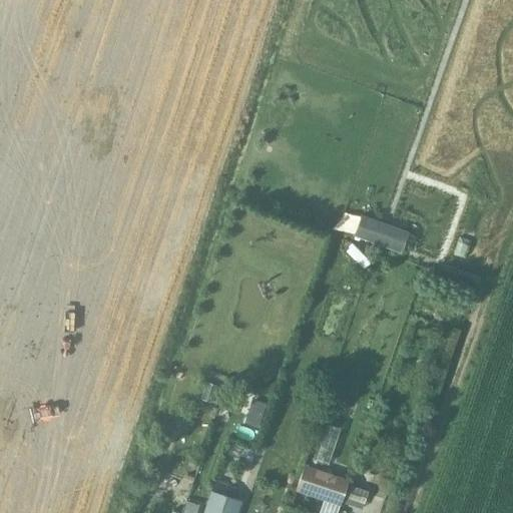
[(353,234),(400,252),(408,231),(360,213),(353,234)]
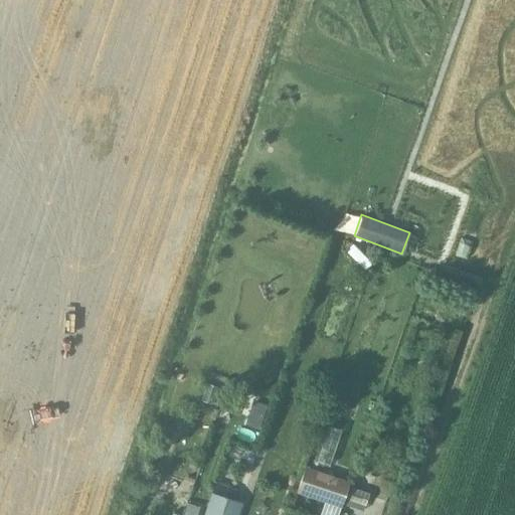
[(234,448),(254,454),(259,441),(239,434),(234,448)]
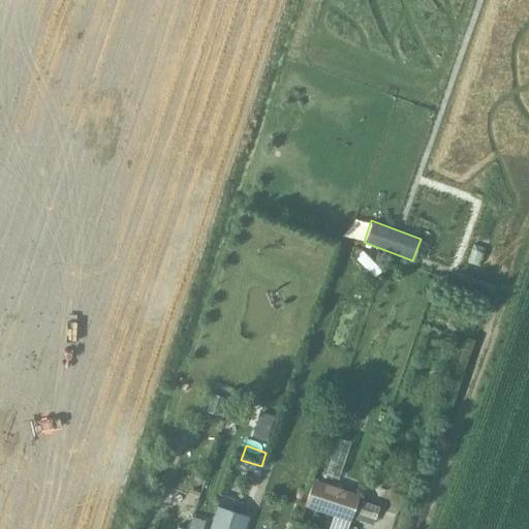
[(305,500),(350,516),(356,498),(311,483),(305,500)]
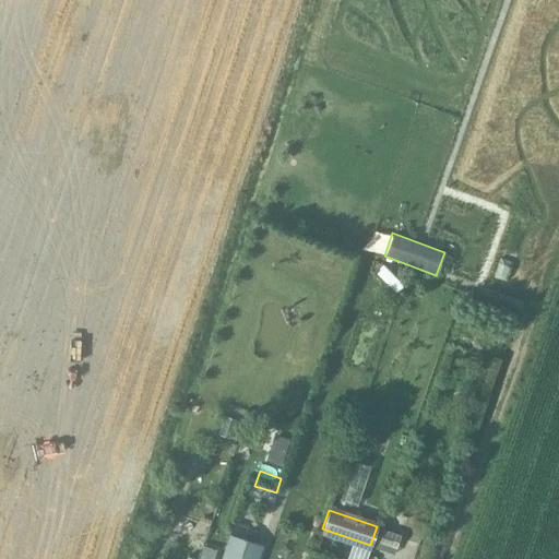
[(375,540),(395,548),(400,534),(379,527),(375,540)]
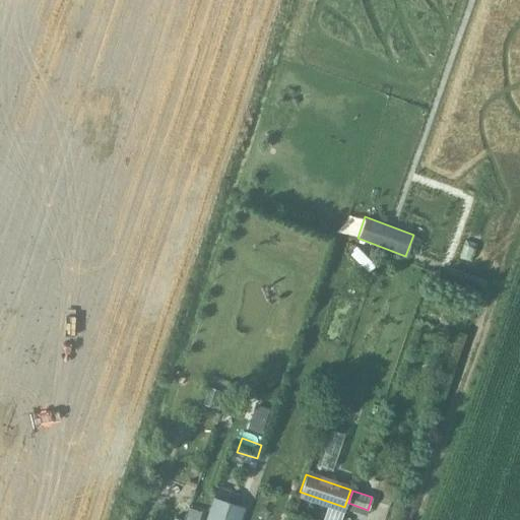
[(240,519),(245,508),(213,497),(205,519),(240,519)]
